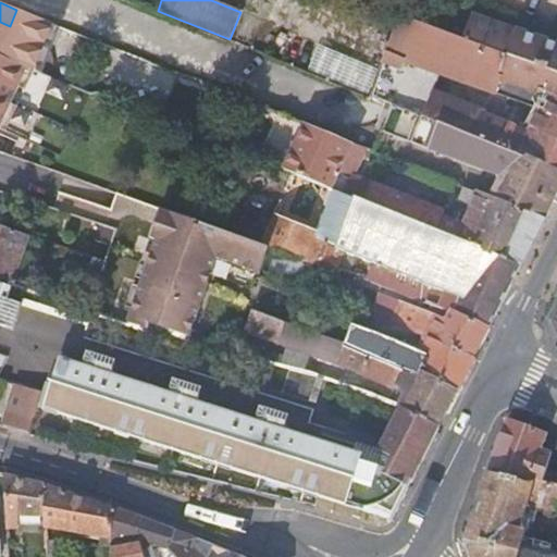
[(556,42),(473,13),(461,38),(556,73),(556,42)]
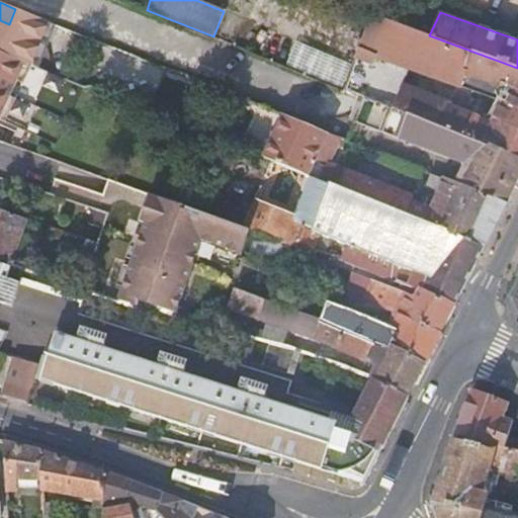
[(517,68),(429,35),(373,14),(344,88),(367,97),(491,147),(492,144),(517,156),(517,68)]
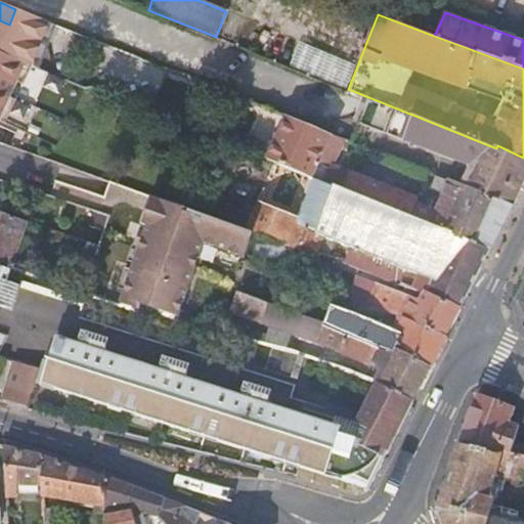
[(0,20),(0,45),(9,25),(0,20)]
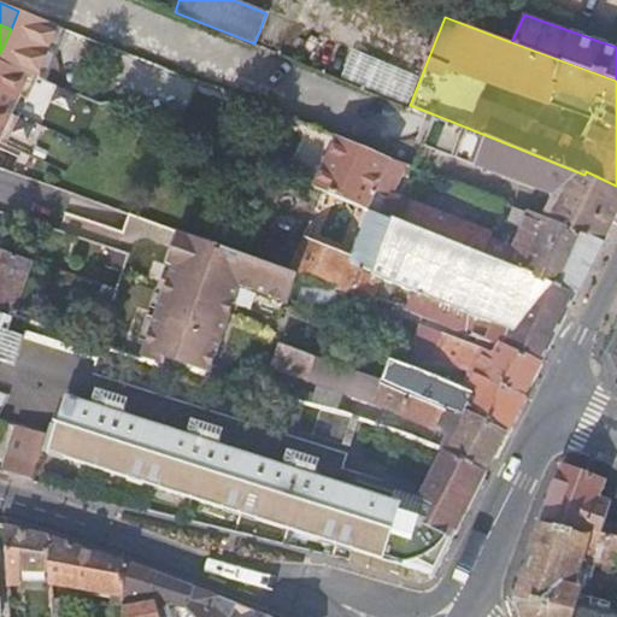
[(0,145),(4,147),(18,115),(12,112),(29,74),(0,62),(0,145)]
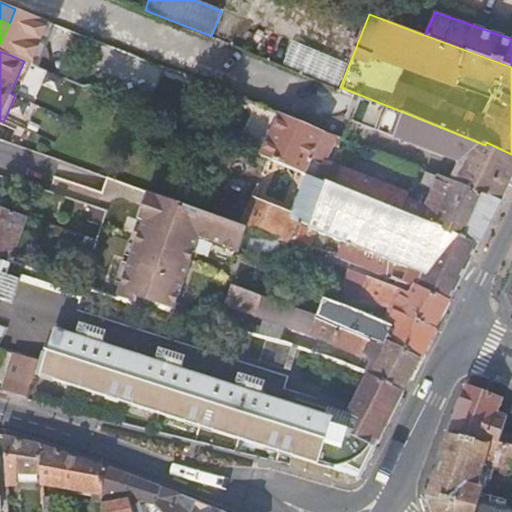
[(511,154),(486,142),(485,145),(363,96),(353,120),(430,149),(430,151),(456,161),(459,168),(451,183),(501,203),(511,179),(511,154)]
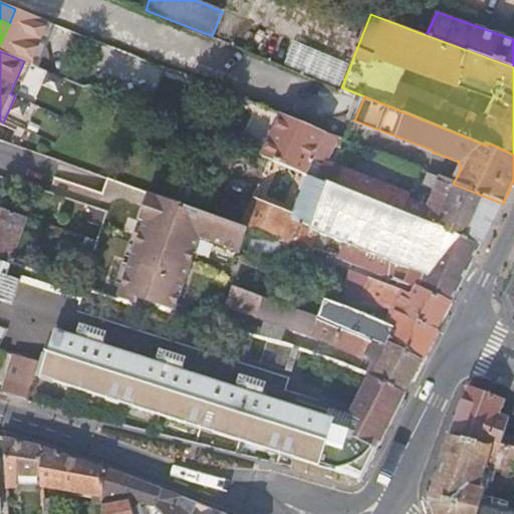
[(263,157),(309,175),(336,185),(342,169),(328,164),(339,137),(282,114),(263,157)]
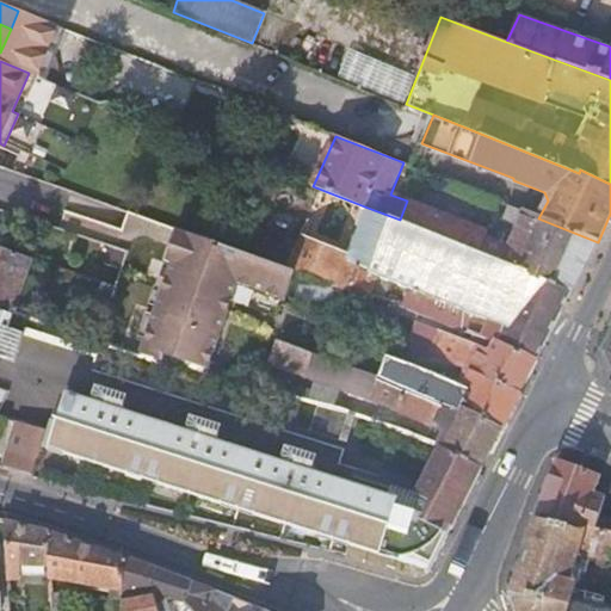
[(572,292),(598,242),(538,218),(525,213),(511,247),(486,238),(488,233),(407,201),(400,220),(572,292)]
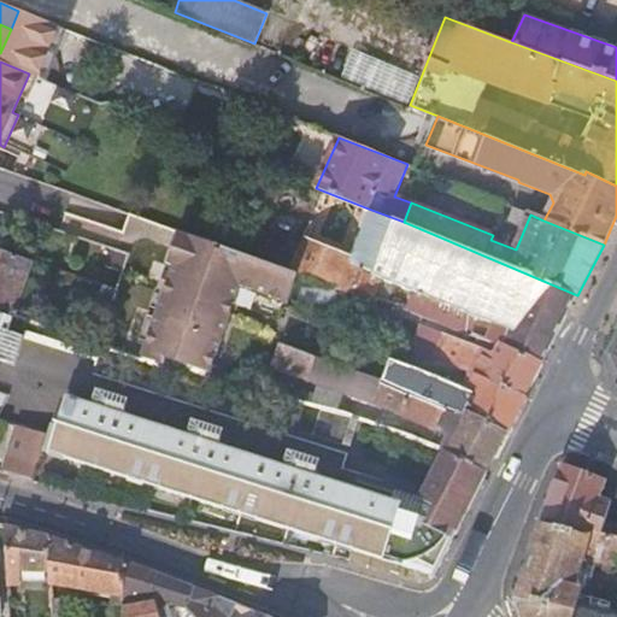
[(481,336),(541,363),(577,295),(404,222),(371,210),(354,258),(304,239),(292,270),(299,272),(306,275),(335,285),(368,295),(376,275),(429,297),(422,313),(481,336)]
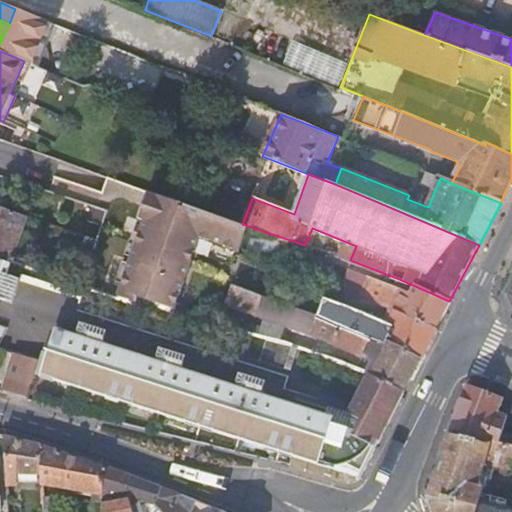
[(242,224),(148,192),(138,219),(143,221),(143,222),(199,242),(200,238),(239,252),(248,226),(242,224)]
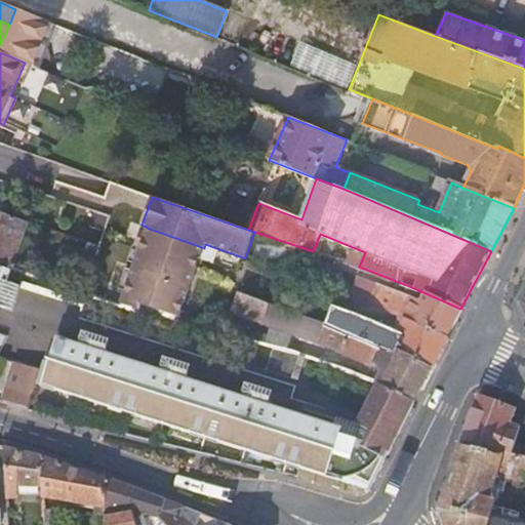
[(0,261),(12,267),(29,221),(0,212),(0,261)]
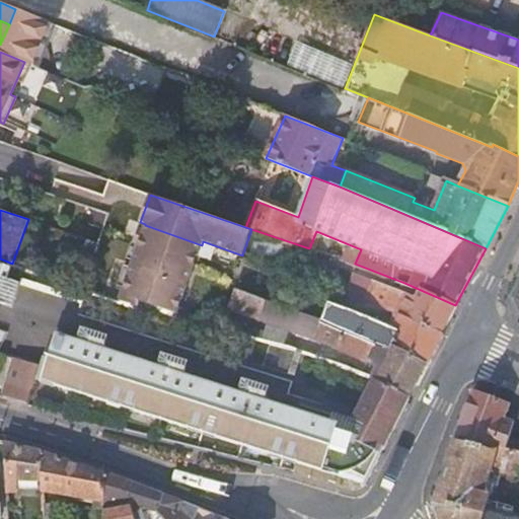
[(140,300),(177,313),(202,245),(145,225),(119,299),(139,306),(140,300)]
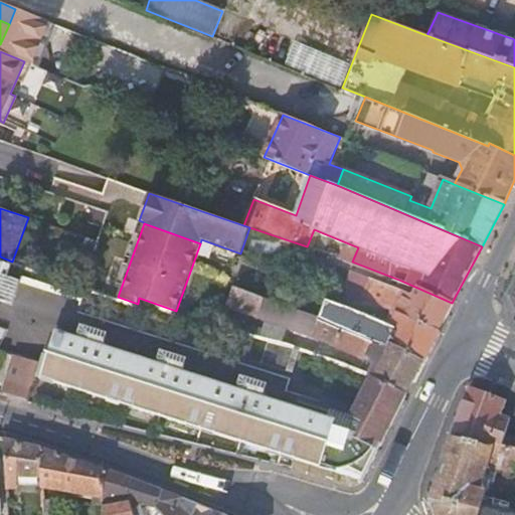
[(244,259),(269,268),(280,237),(255,229),(244,259)]
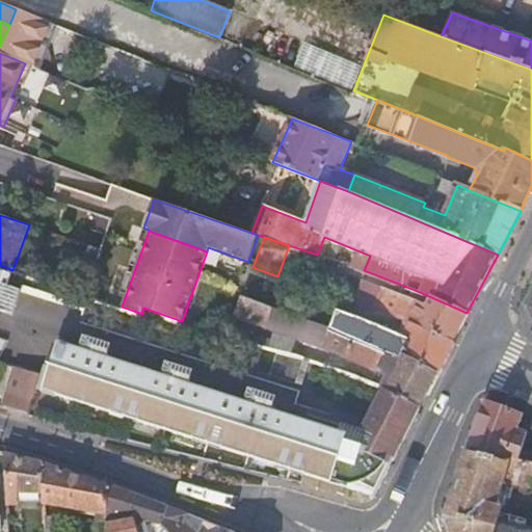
[(101,249),(88,245),(78,276),(89,281),(101,249)]
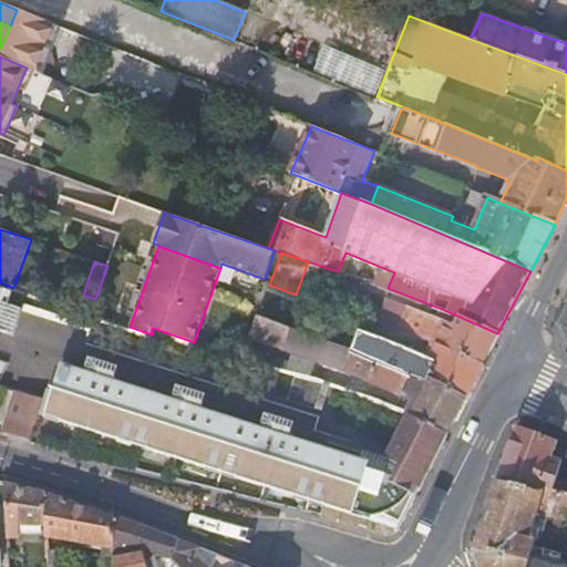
[(0,322),(8,301),(13,288),(0,282),(0,322)]
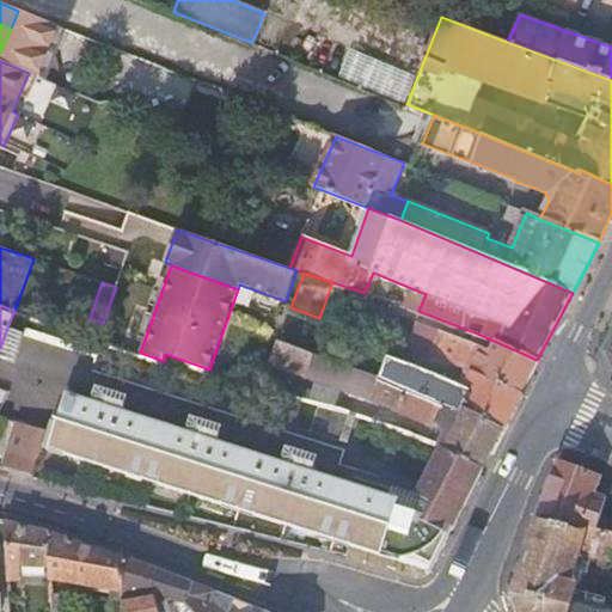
[(348,319),(336,316),(334,323),(344,328),(348,319)]
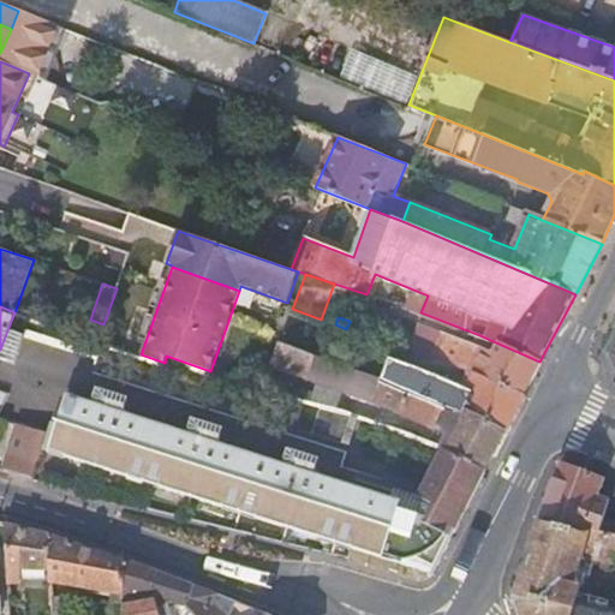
[(73,332),(99,340),(101,334),(76,324),(73,332)]
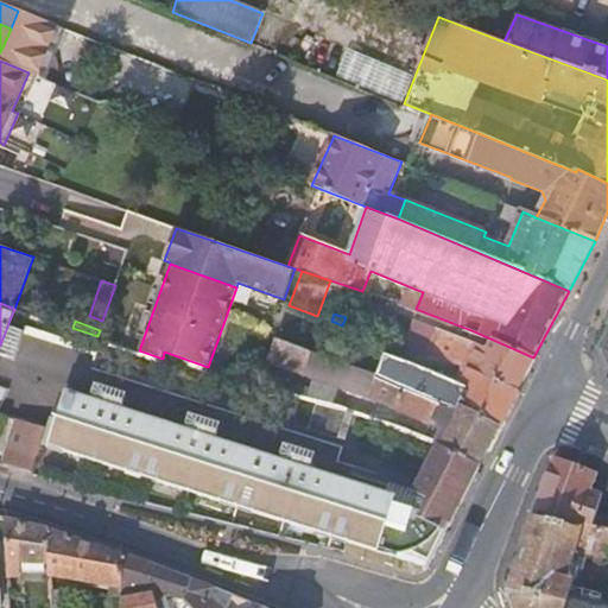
[(20,346),(25,329),(8,323),(0,346),(0,350),(5,352),(20,346)]
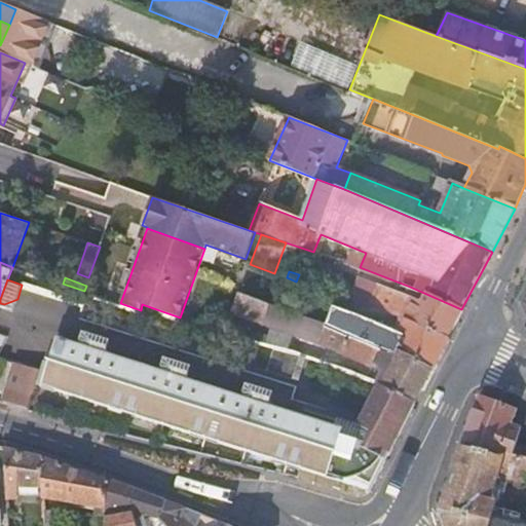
[(450,338),(448,336),(461,309),(410,287),(406,296),(379,287),(371,307),(370,309),(401,321),(449,340),(450,338)]
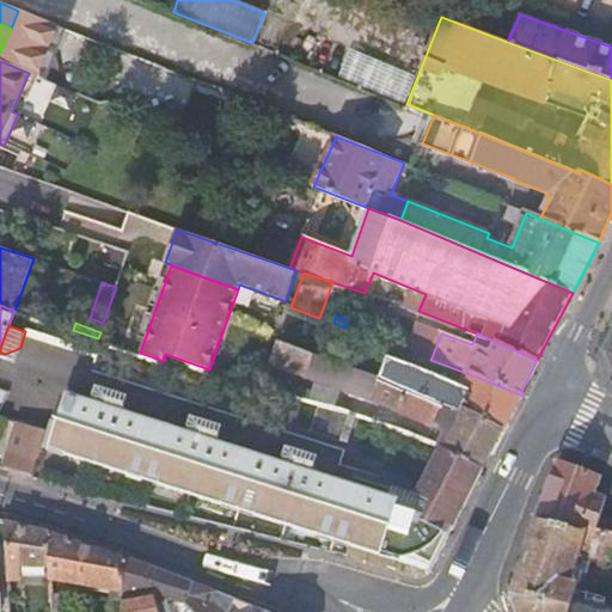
[(375,402),(450,434),(444,448),(483,466),(502,428),(430,399),(374,374),(334,360),(277,341),(269,363),(340,387),(375,402)]
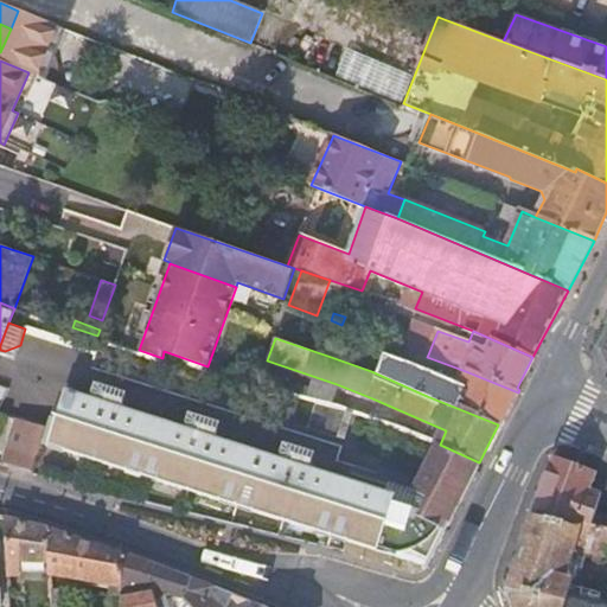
[(518,393),(462,370),(457,382),(384,353),(379,366),(333,350),(331,357),(371,371),(427,396),(498,425),(502,427),(518,393)]
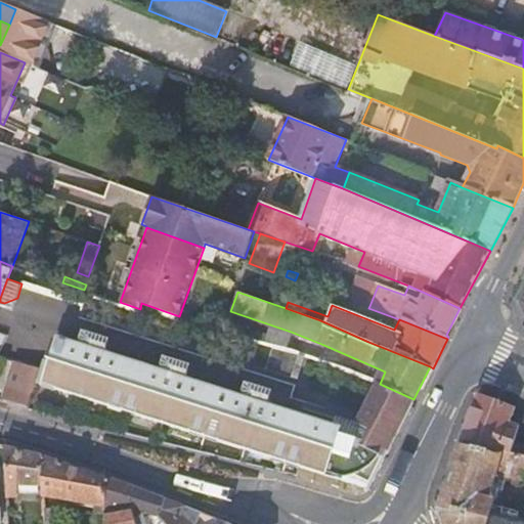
[(78,343),(104,351),(106,345),(99,335),(82,330),(78,343)]
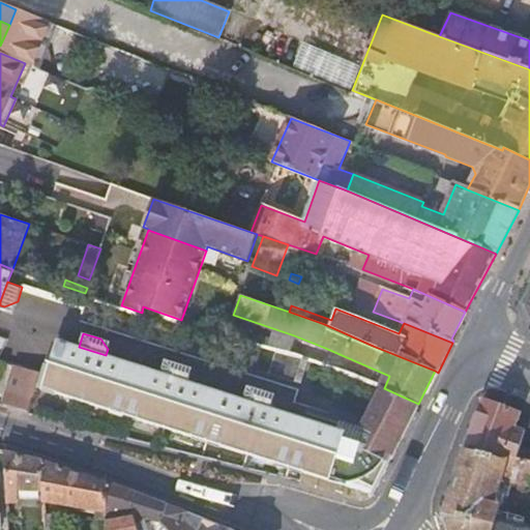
[(79,347),(57,340),(50,363),(46,361),(41,372),(37,387),(373,496),(418,404),(384,388),(380,386),(357,435),(268,407),(240,398),(187,381),(159,373),(106,355),(79,347)]
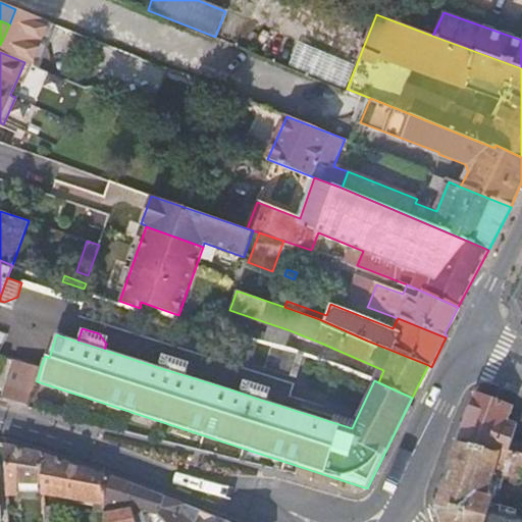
[(263,368),(296,377),(303,356),(270,347),(263,368)]
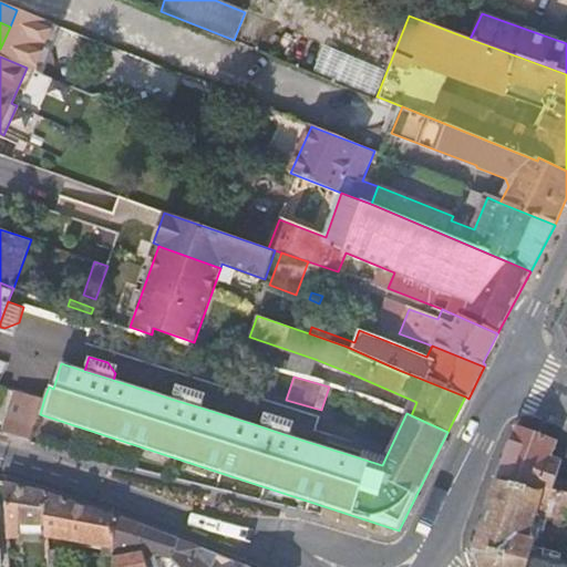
[(200,408),(203,402),(194,389),(176,384),(171,399),(200,408)]
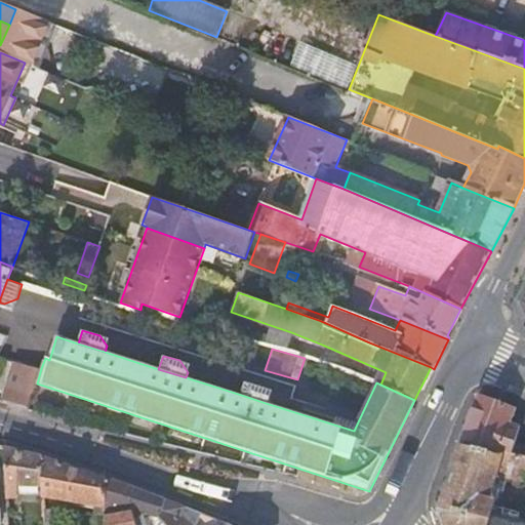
[(41,368),(15,360),(2,403),(28,410),(37,384),(41,368)]
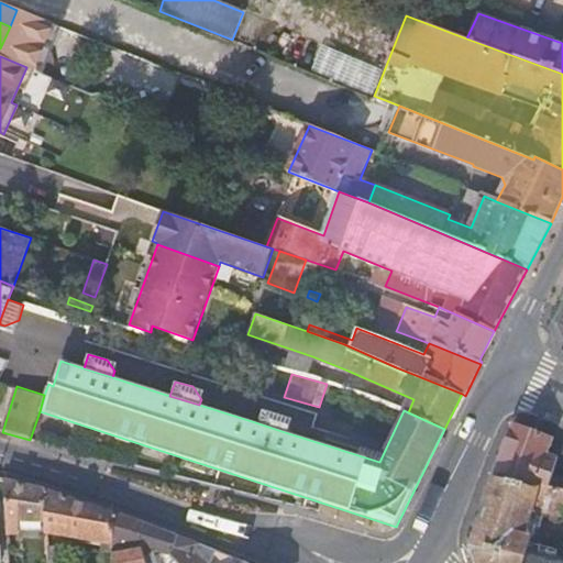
[(255,422),(285,432),(286,427),(277,414),(261,409),(255,422)]
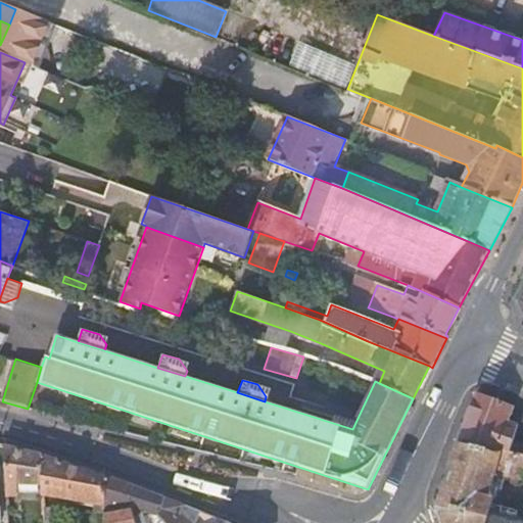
[(505,436),(514,439),(520,424),(511,421),(515,410),(479,394),(459,445),(500,452),(505,436)]
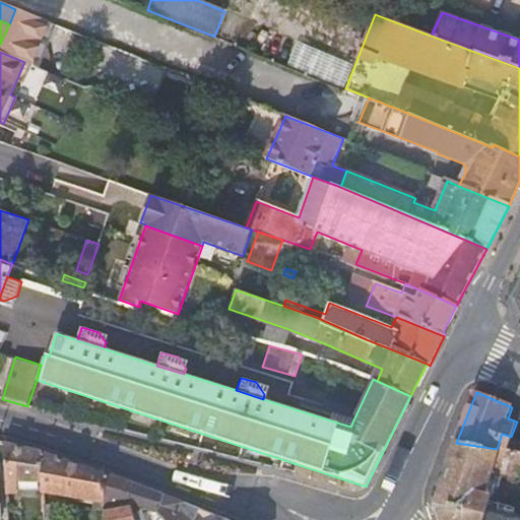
[(511,437),(502,434),(497,449),(506,451),(511,437)]
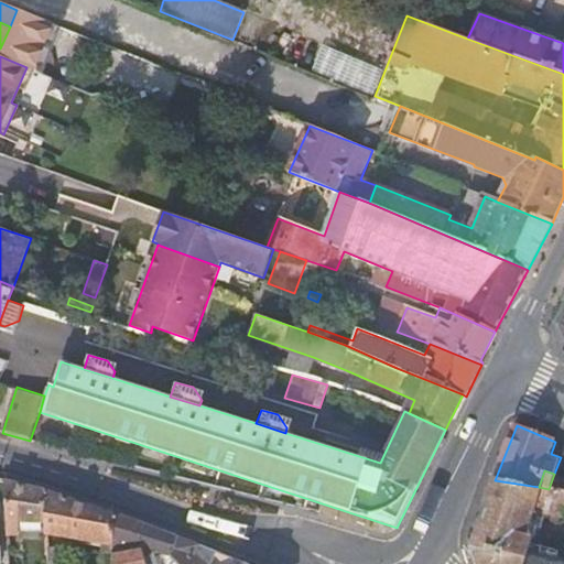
[(495,480),(469,548),(475,563),(525,563),(530,552),(535,538),(521,533),(530,509),(563,518),(563,492),(555,490),(549,489),(539,487),(495,480)]
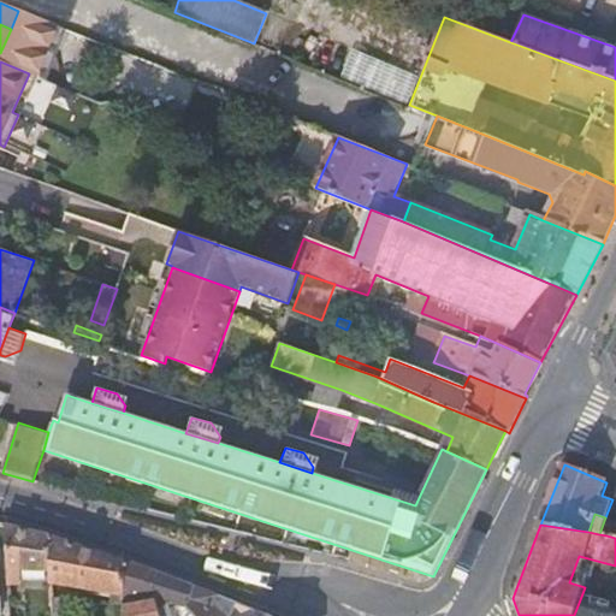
[(22,582),(27,588),(52,591),(52,582),(49,538),(7,527),(11,582),(22,582)]
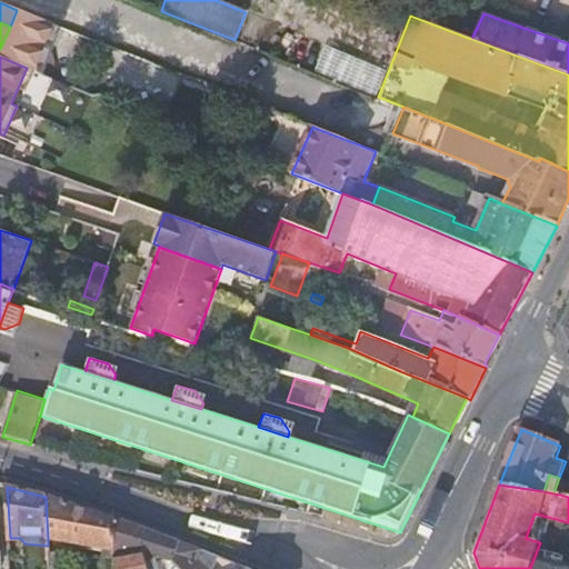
[(103,560),(116,559),(116,518),(46,497),(48,538),(105,549),(103,560)]
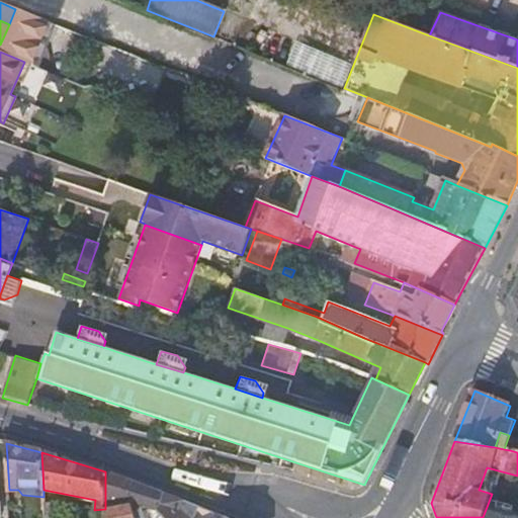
[(105,509),(131,506),(158,512),(165,494),(105,471),(105,509)]
